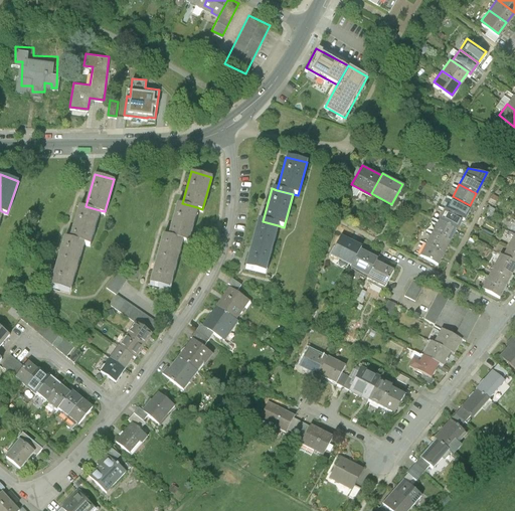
[(464,217),(470,205),(453,196),(446,207),(462,216),(464,217)]
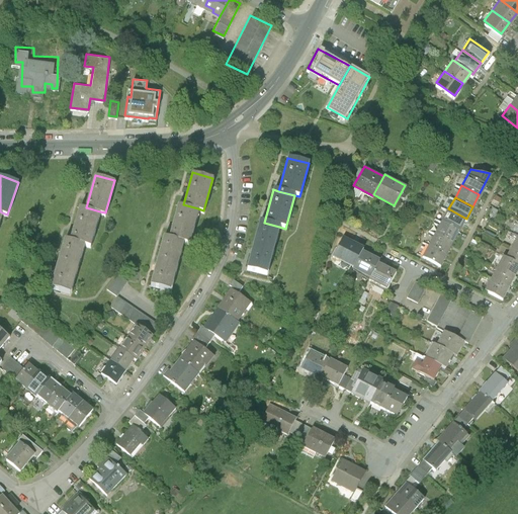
[(189,242),(198,208),(183,204),(178,203),(169,237),(183,241),(189,242)]
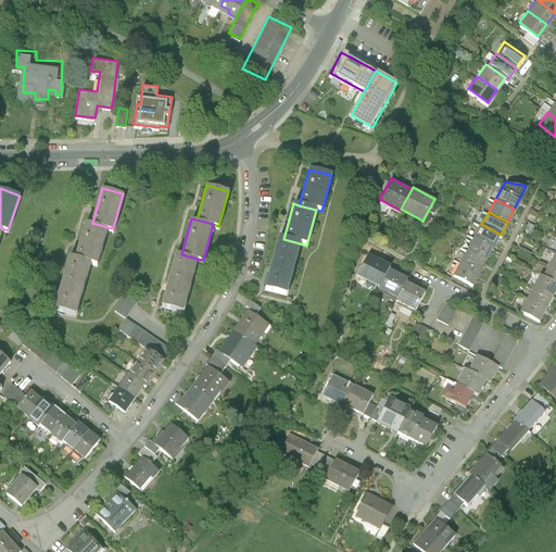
[(97,262),(108,227),(92,223),(86,221),(76,256),(91,261),(97,262)]
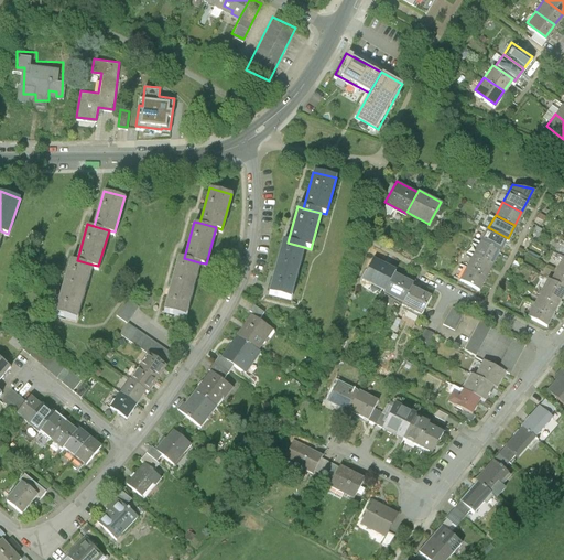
[(487,227),(480,239),(499,249),(506,237),(488,227),(487,227)]
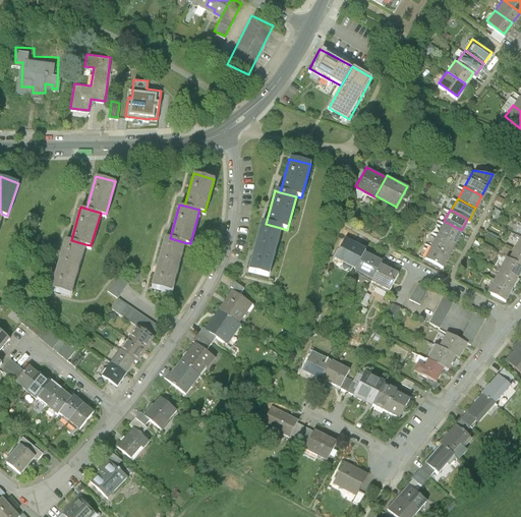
[(455,242),(461,230),(444,221),(437,232),(455,242)]
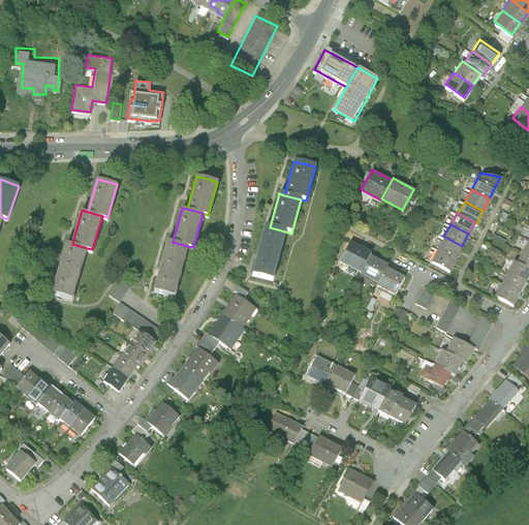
[(272,280),(285,232),(270,227),(265,225),(251,275),(272,280)]
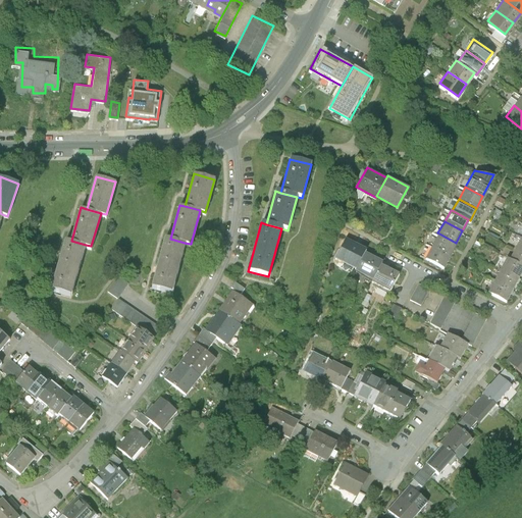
[(449,254),(456,243),(437,232),(431,245),(449,254)]
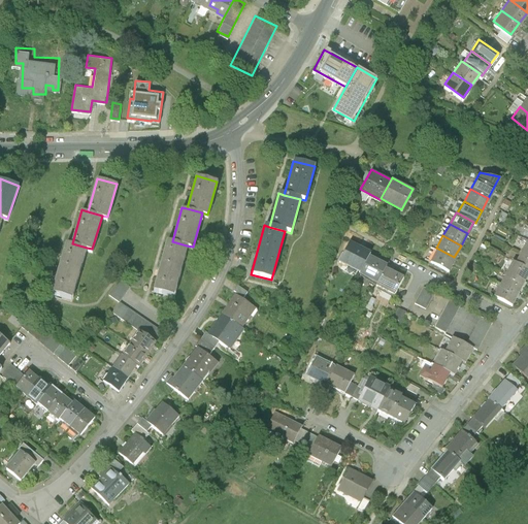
[(173,295),(187,246),(172,241),(167,240),(154,290),(173,295)]
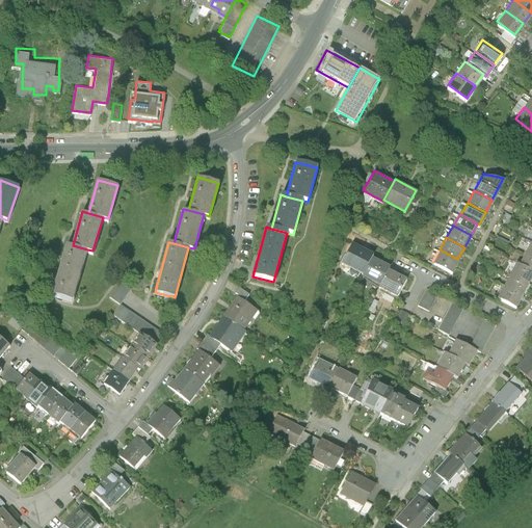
[(352,242),(341,262),(361,273),(371,256),(372,254),(352,242)]
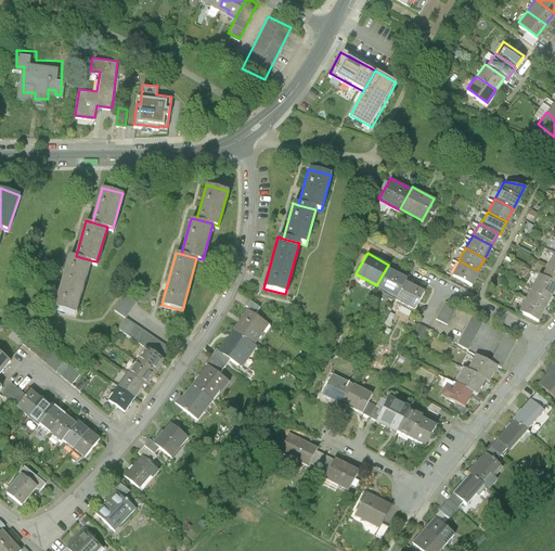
[(76,311),(91,260),(76,256),(69,254),(55,306),(76,311)]
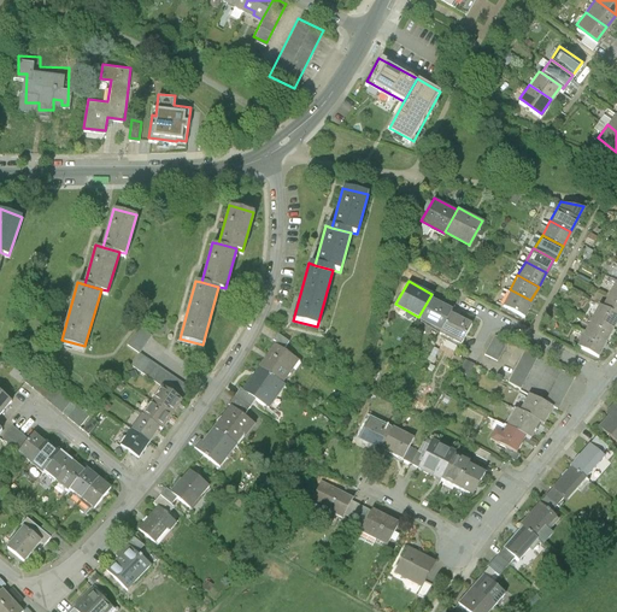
[(523,315),(530,300),(510,289),(503,302),(523,315)]
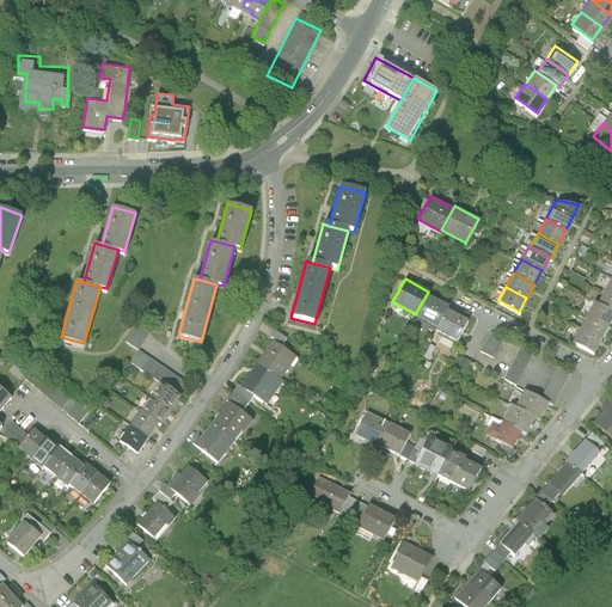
[(611,292),(605,288),(598,301),(611,307),(611,292)]
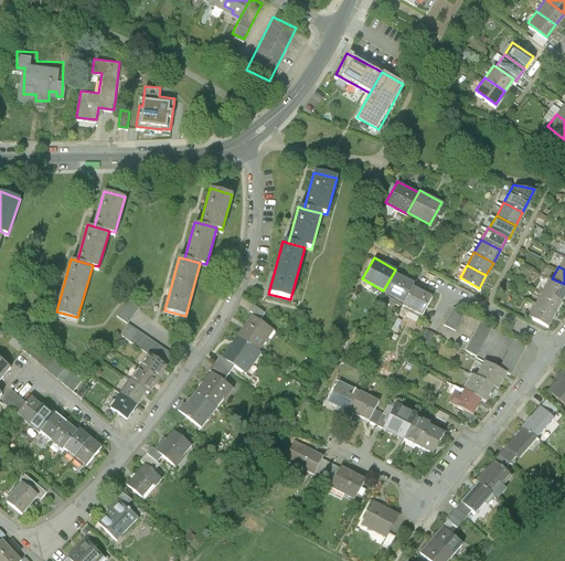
[(413,282),(394,272),(383,290),(403,302),(412,285),(413,282)]
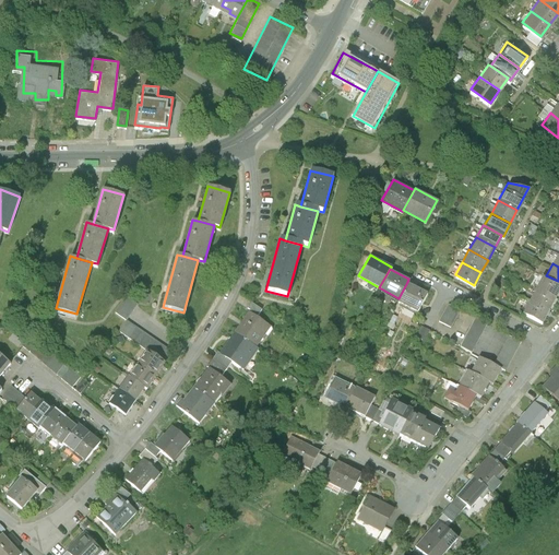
[(543,273),(536,286),(555,296),(558,288),(558,281),(546,275),(543,273)]
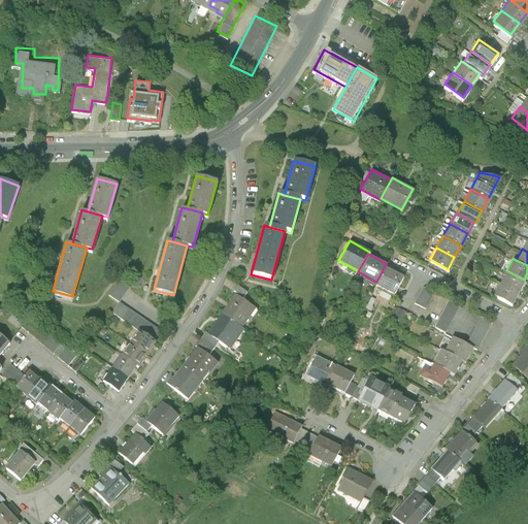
[(402,276),(385,266),(376,282),(374,284),(393,294),(402,276)]
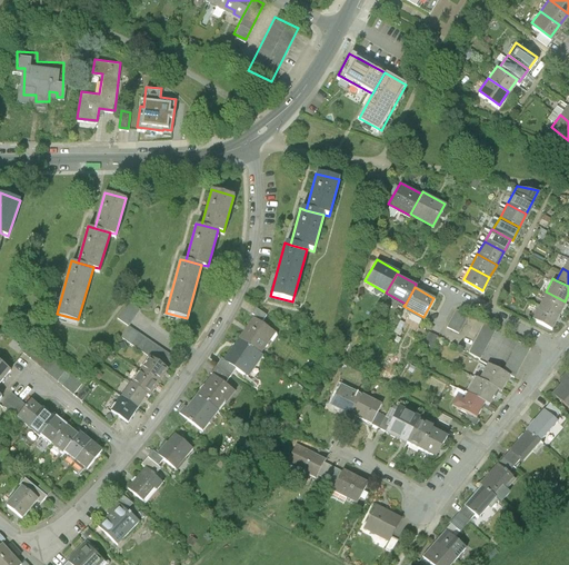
[(546,291),(539,304),(558,315),(565,301),(546,291)]
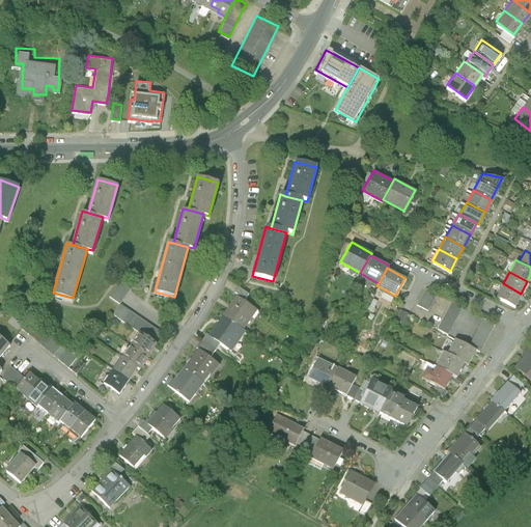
[(120,278),(110,294),(120,300),(131,285),(120,278)]
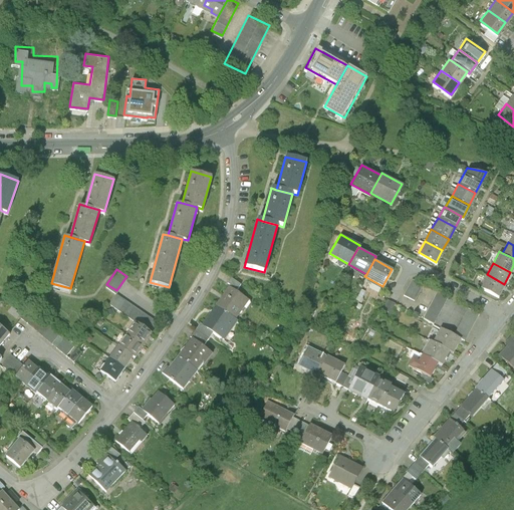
[(498,295),(504,284),(487,274),(480,286),(498,295)]
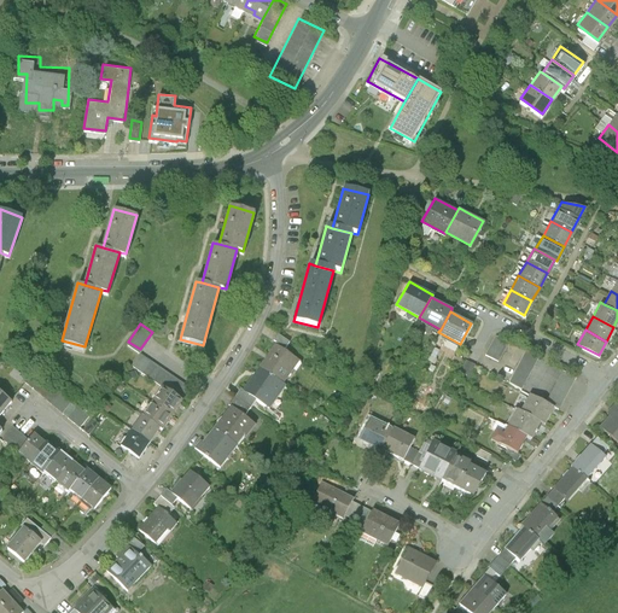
[(278,342),(277,344),(283,349),(289,342),(277,333),(273,339),(278,342)]
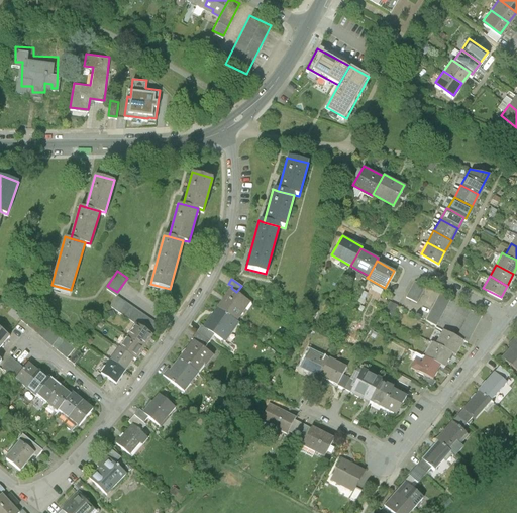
[(425,285),(415,279),(406,295),(416,301),(425,285)]
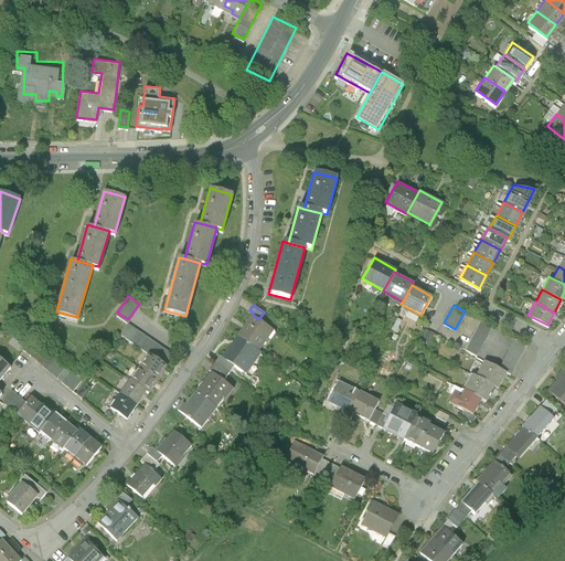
[(252,314),(236,335),(258,349),(273,329),(258,319),(253,315),(252,314)]
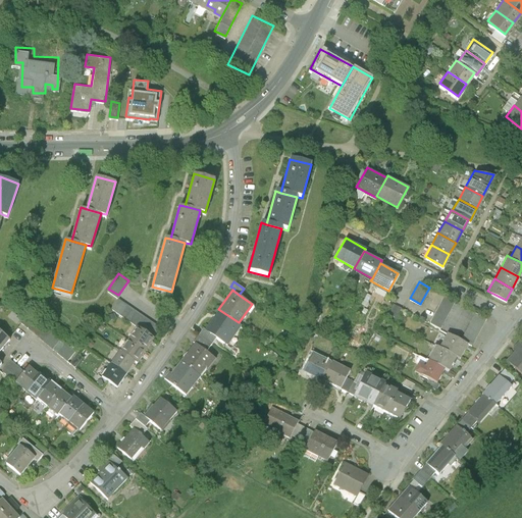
[(111,305),(139,324),(153,334),(160,324),(118,295),(111,305)]
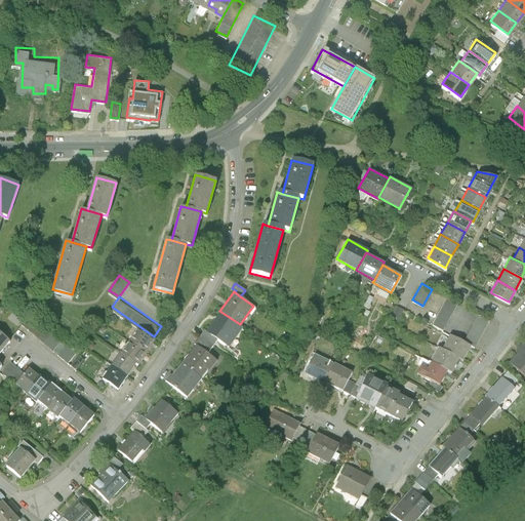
[(456,303),(446,296),(432,323),(442,329),(456,303)]
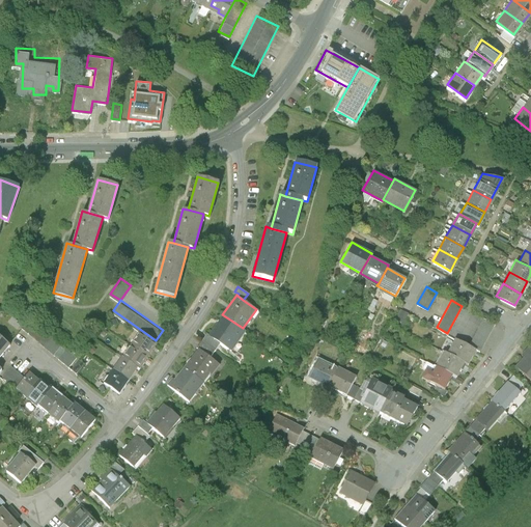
[(244,330),(243,328),(222,314),(208,334),(220,341),(230,350),(244,330)]
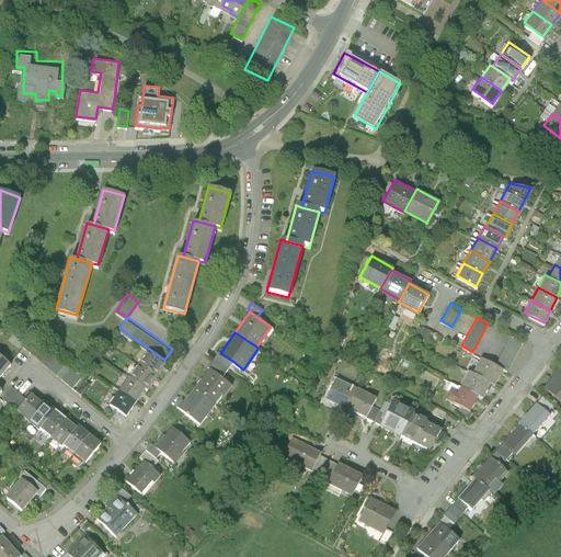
[(30,336),(22,343),(72,385),(81,375),(38,340),(30,336)]
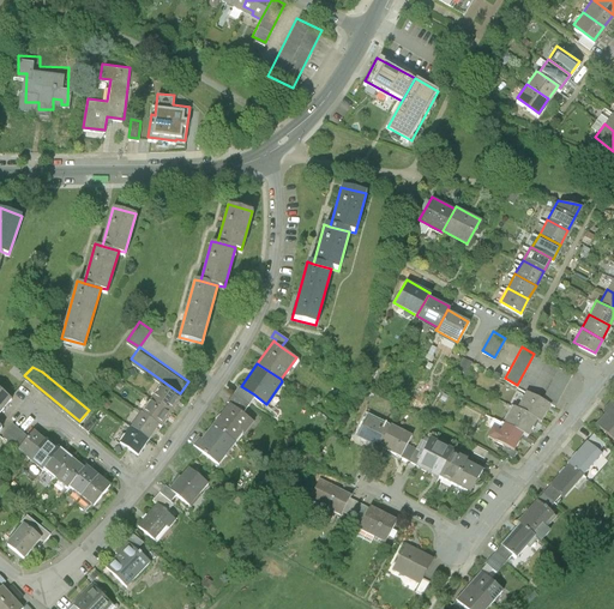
[(559,367),(542,398),(549,403),(554,405),(571,374),(559,367)]
